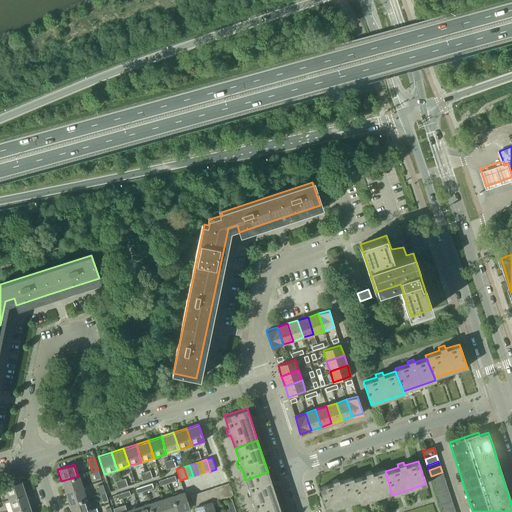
[(365,475),(352,479),(358,500),(359,502),(391,492),(385,471),(384,469),(371,473),(370,471),(364,473),(365,475)]
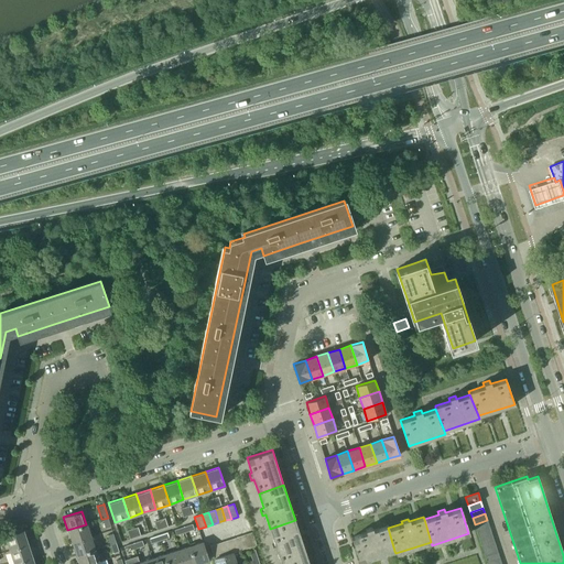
[(295,520),(270,529),(275,543),(272,544),(274,551),(278,550),(281,563),(283,563),(307,556),(295,520)]
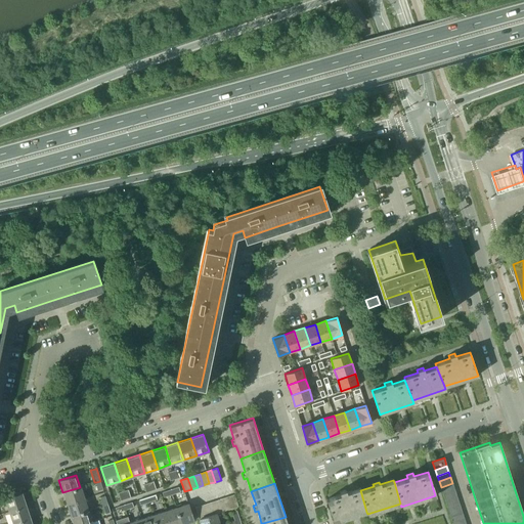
[(454,489),(452,483),(441,487),(442,492),(454,489)]
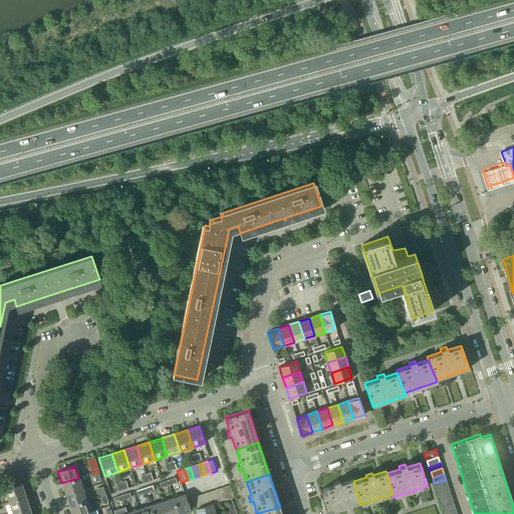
[(82,489),(78,478),(61,483),(65,495),(82,489)]
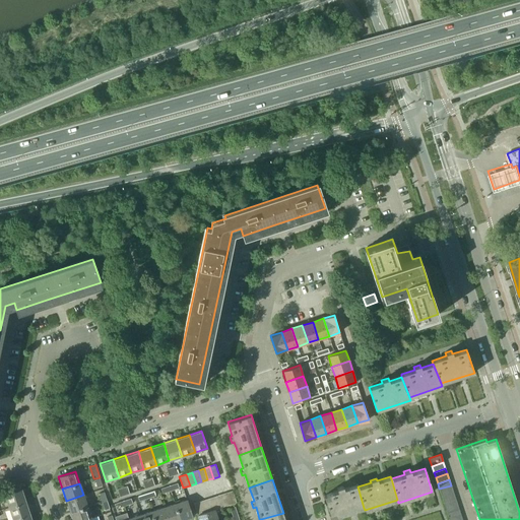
[(364,508),(358,486),(356,484),(343,489),(342,485),(336,488),(337,491),(323,496),(331,518),(364,508)]
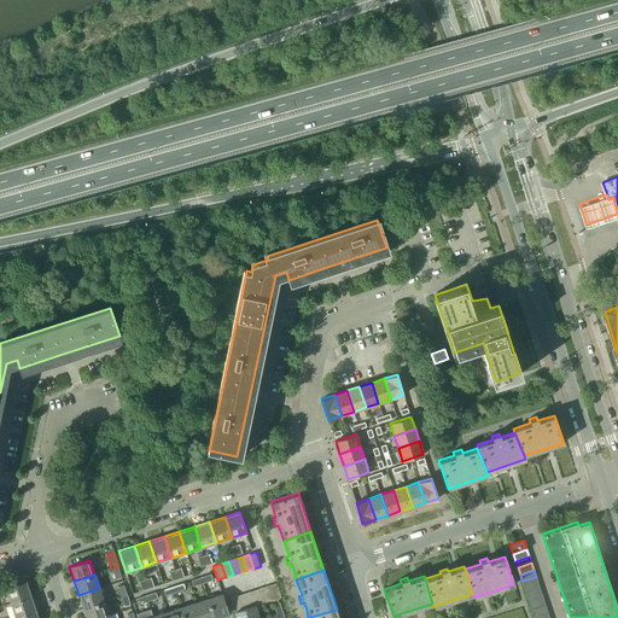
[(538,583),(536,577),(522,581),(524,588),(538,583)]
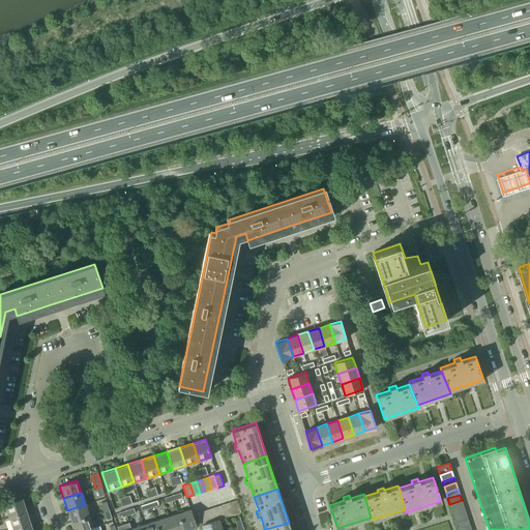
[(5,504),(9,518),(28,511),(23,498),(5,504)]
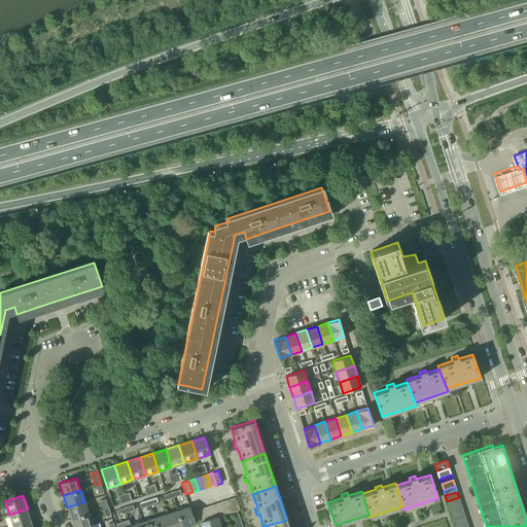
[(234,511),(237,510),(239,508),(236,497),(230,499),(234,511)]
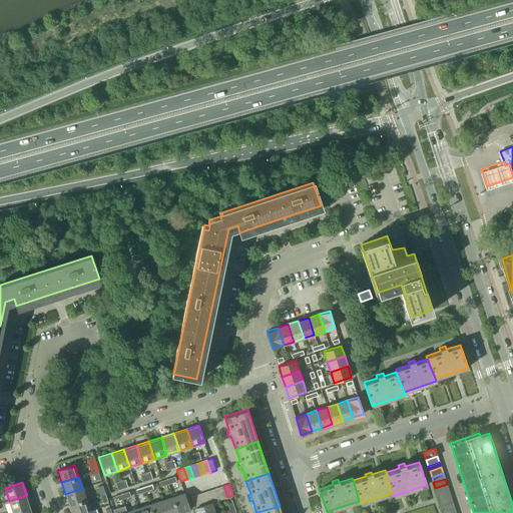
[(448,490),(447,484),(435,488),(437,493),(448,490)]
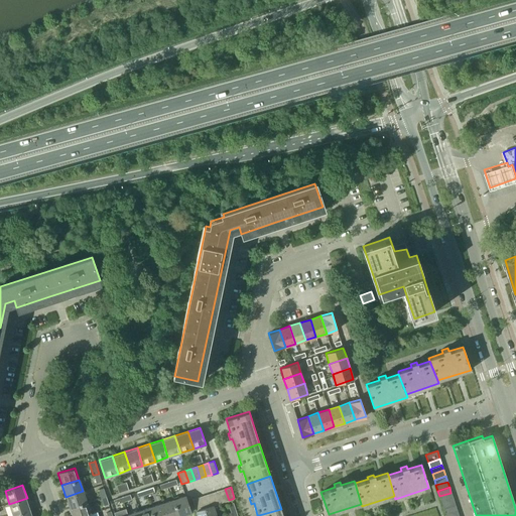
[(225,489),(220,490),(224,502),(229,500),(225,489)]
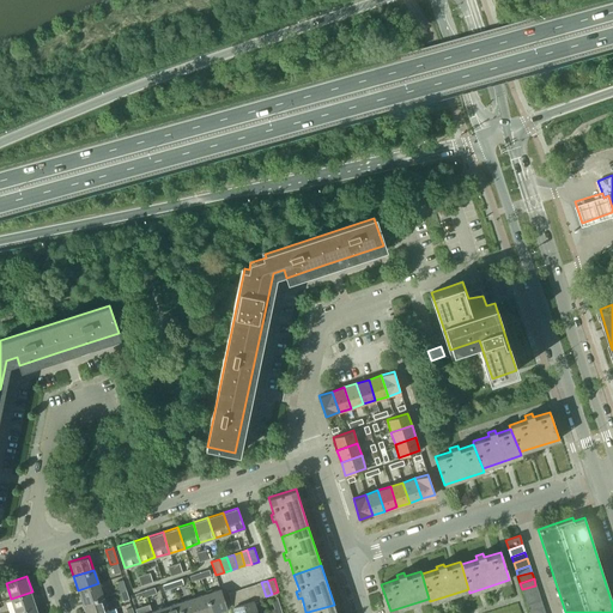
[(266,596),(261,582),(255,584),(260,599),(266,596)]
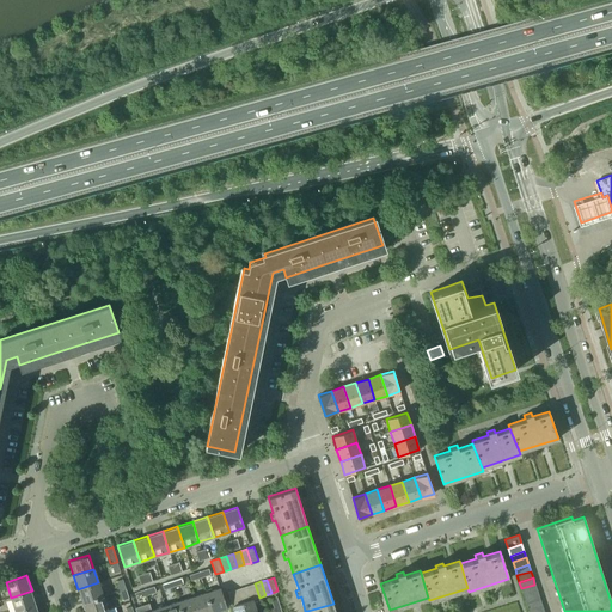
[(98,582),(78,589),(83,603),(103,597),(98,582)]
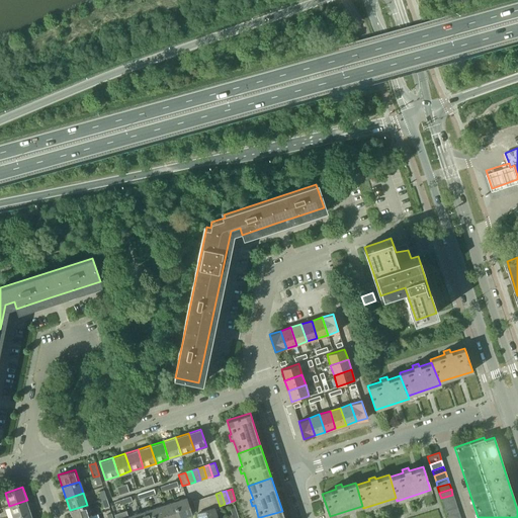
[(216,494),(209,496),(213,507),(220,506),(216,494)]
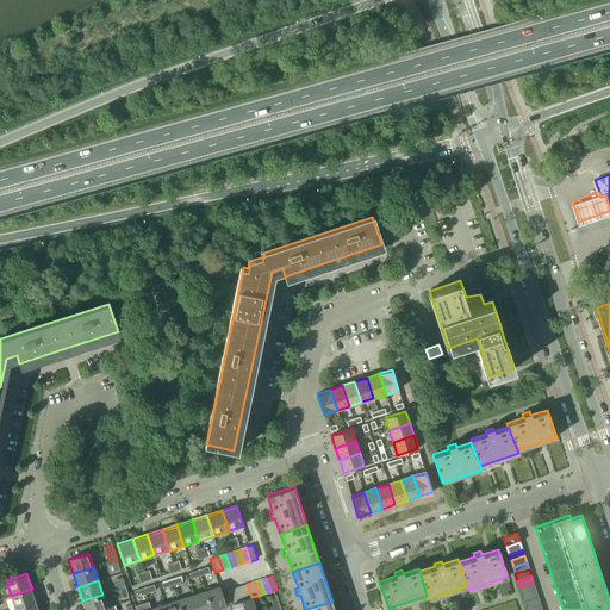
[(535,589),(533,583),(520,586),(522,593),(535,589)]
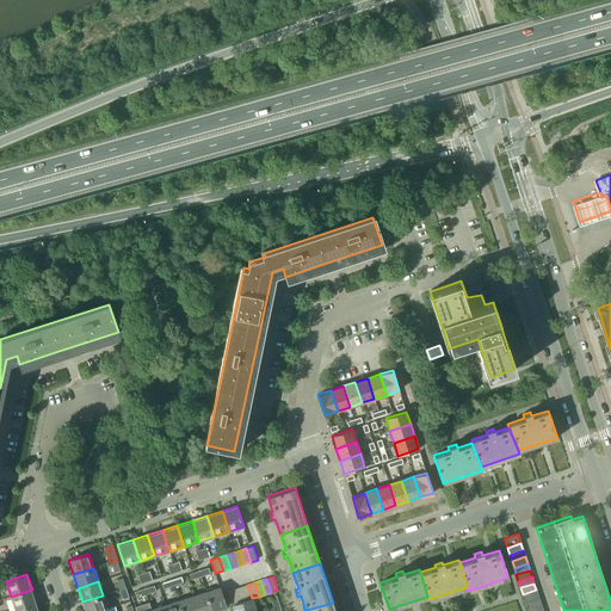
[(252,598),(247,585),(241,587),(245,600),(252,598)]
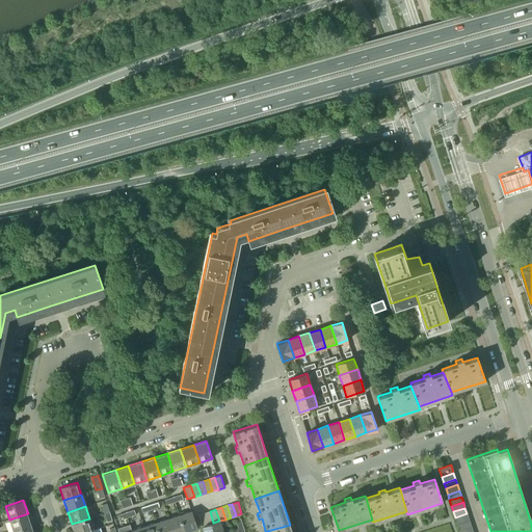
[(191,511),(179,515),(184,531),(185,531),(196,529),(191,511)]
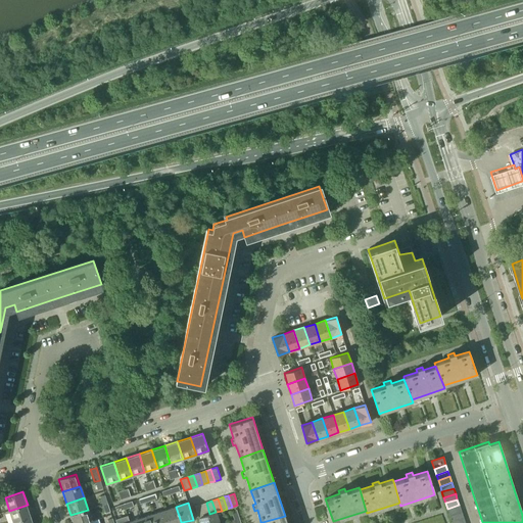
[(206,503),(200,505),(204,516),(209,514),(206,503)]
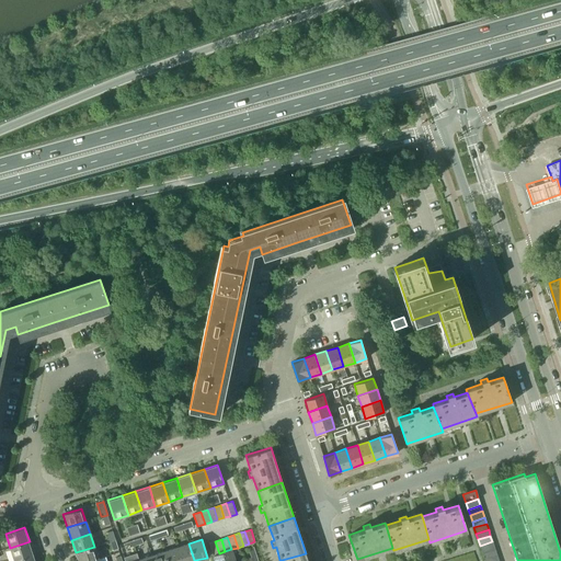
[(34,554),(30,541),(10,548),(15,560),(34,554)]
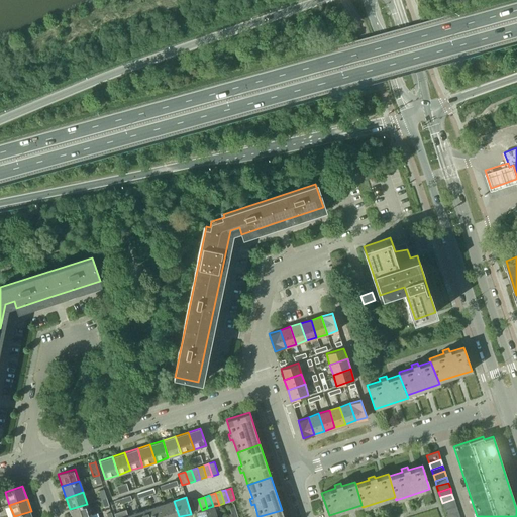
[(202,510),(198,499),(192,501),(196,512),(202,510)]
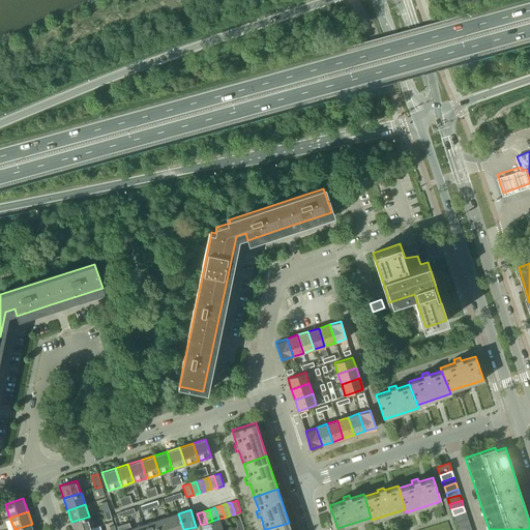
[(467,518),(465,511),(453,516),(455,522),(467,518)]
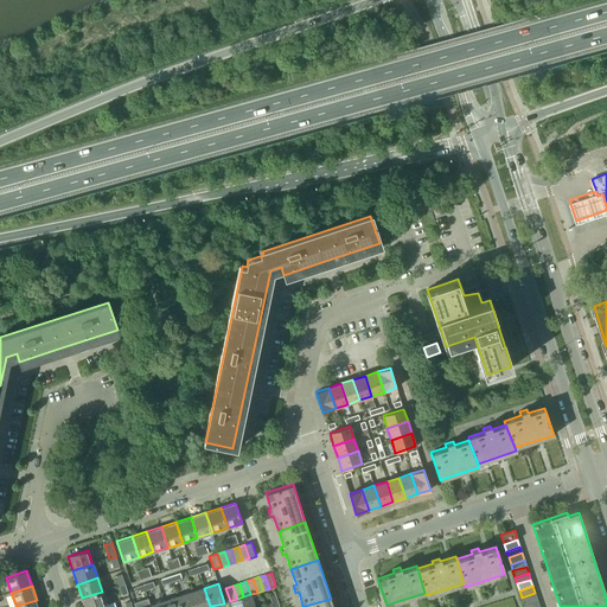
[(210,606),(204,588),(191,593),(195,606),(210,606)]
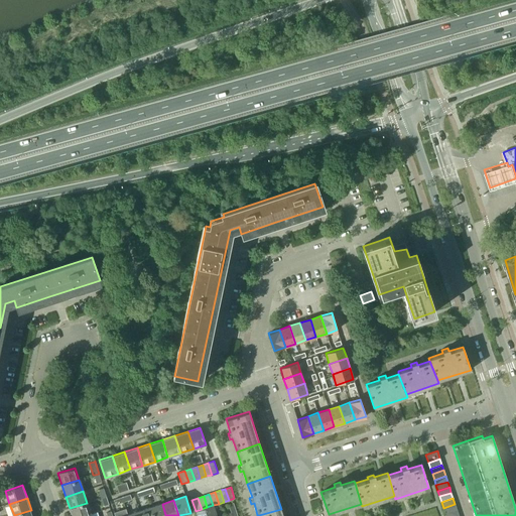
[(87,503),(70,508),(72,515),(84,515),(90,514),(87,503)]
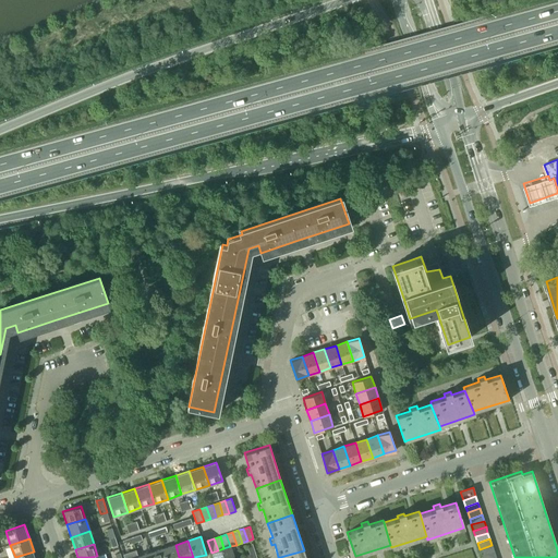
[(166,557),(179,557),(176,545),(162,548),(166,557)]
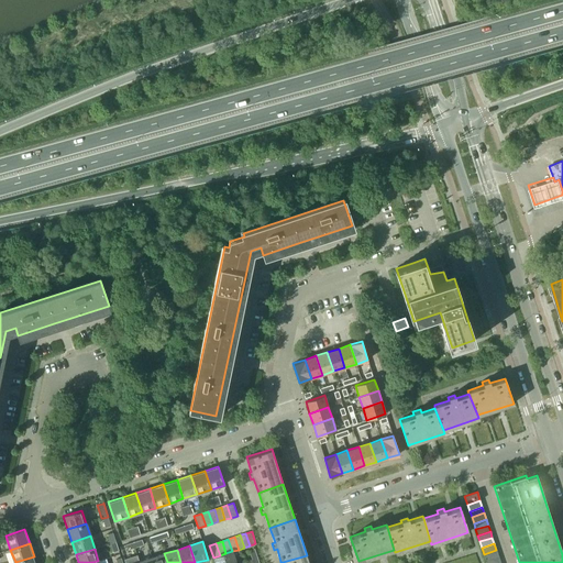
[(498,556),(496,550),(484,554),(486,560),(498,556)]
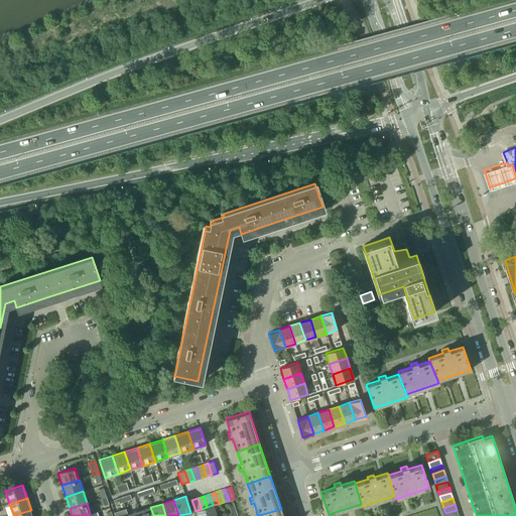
[(197,515),(216,515),(213,505),(207,507),(202,509),(196,511),(197,515)]
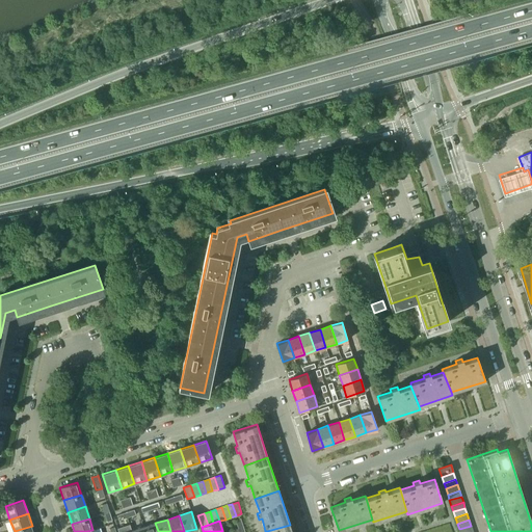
[(158,531),(155,523),(143,527),(144,531),(158,531)]
